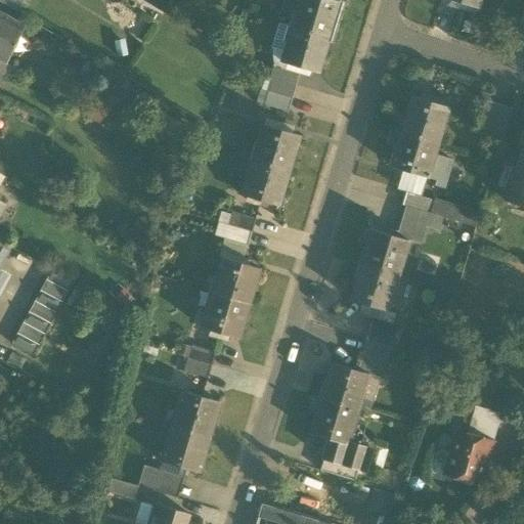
[(0,0),(0,2),(15,11),(20,0),(0,0)]
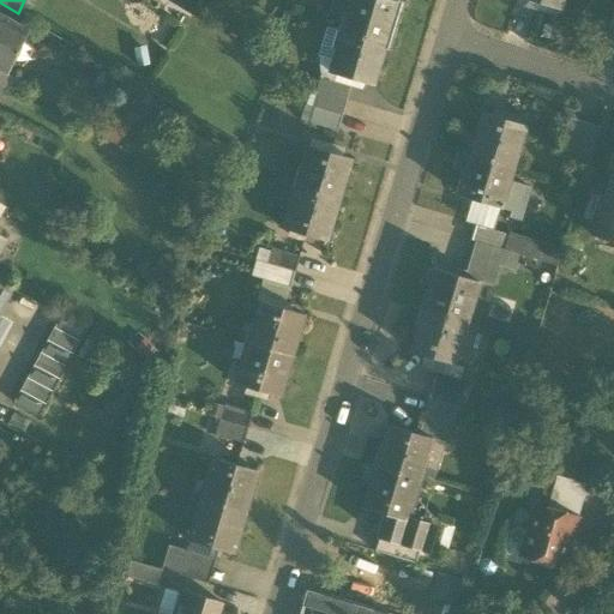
[(389,0),(353,0),(343,31),(385,44),(397,2),(389,0)]
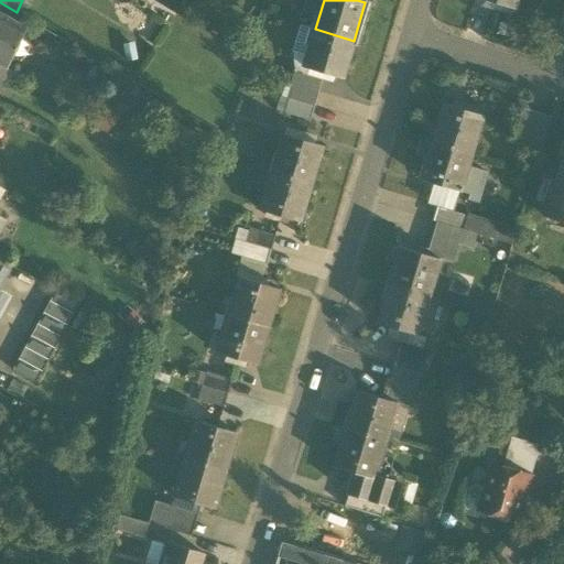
[(0,64),(7,68),(26,29),(0,13),(0,64)]
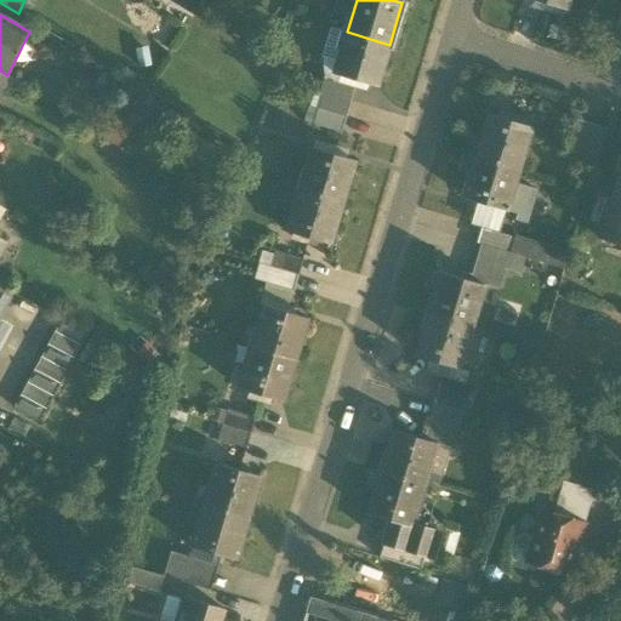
[(322,57),(339,62),(347,32),(330,27),(322,57)]
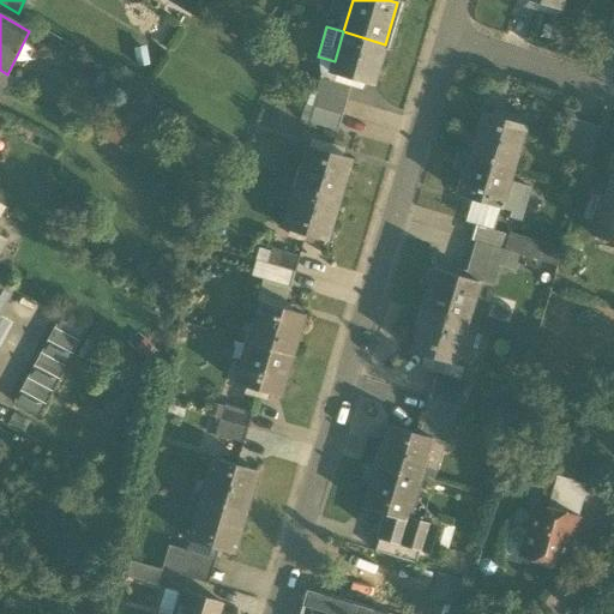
[(385,44),(343,31),(335,61),(331,73),(353,79),(366,83),(373,85),(385,44)]
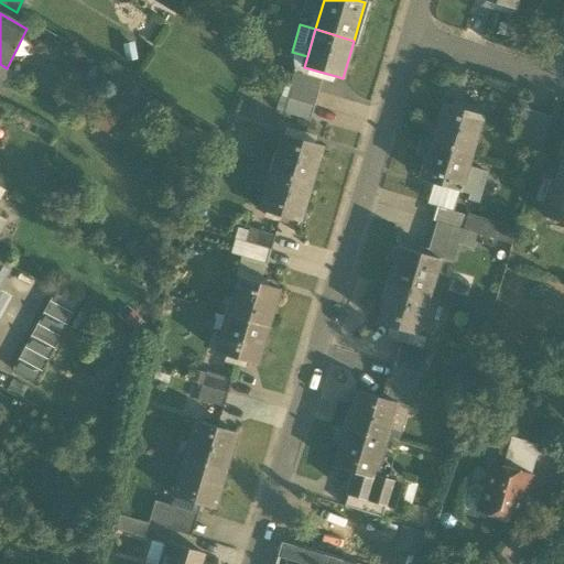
[(134,42),(122,44),(126,63),(138,61),(134,42)]
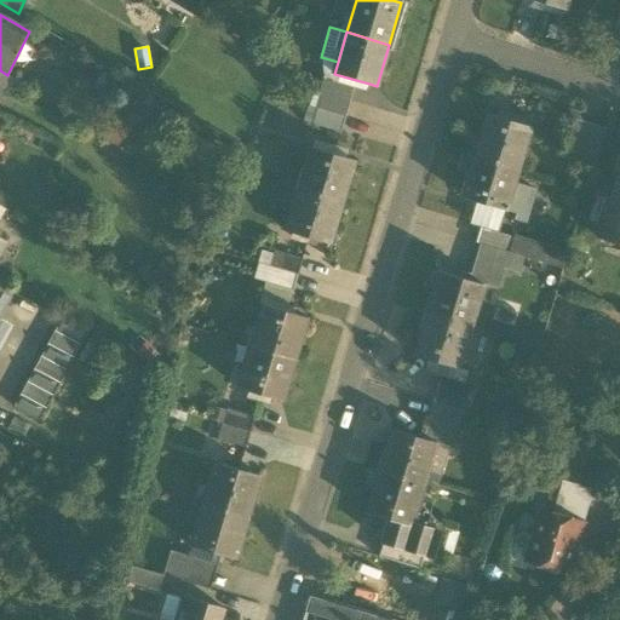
[(321,57),(325,78),(333,79),(334,74),(338,62),(321,57)]
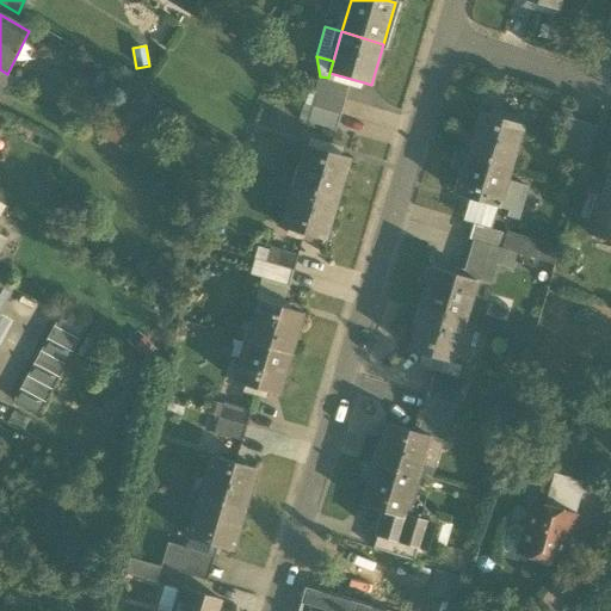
[(124,81),(104,67),(85,93),(106,107),(124,81)]
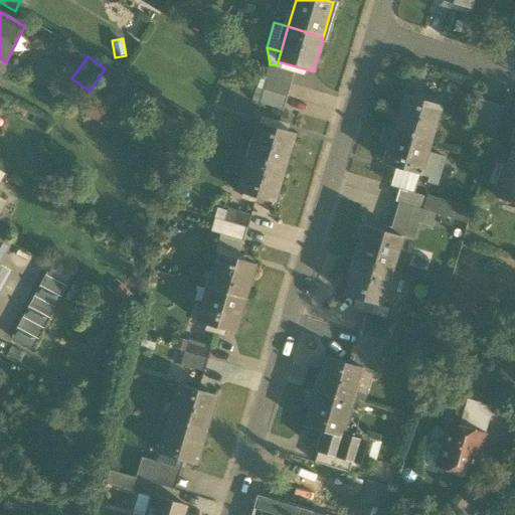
[(294,73),(296,66),(278,61),(277,65),(270,64),(266,77),(268,77),(269,77),(291,84),(294,73)]
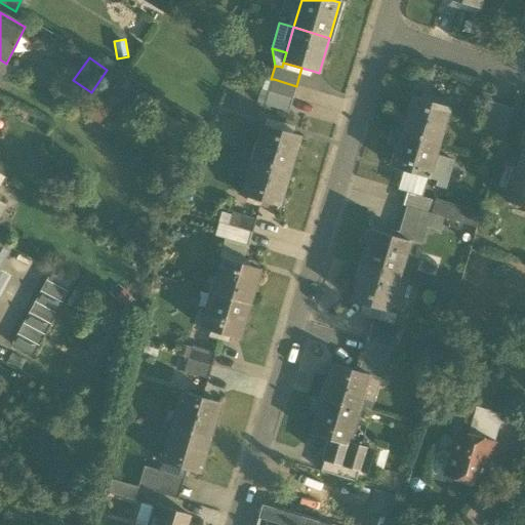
[(301,68),(299,75),(310,78),(313,71),(301,68)]
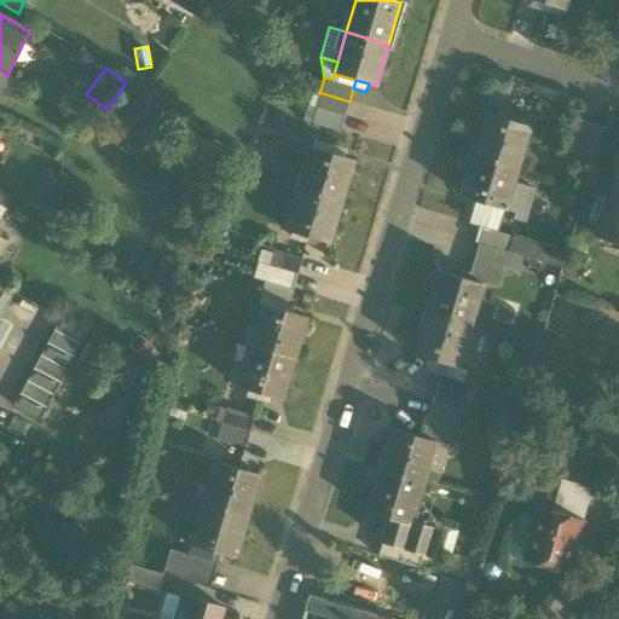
[(322,93),(318,109),(346,117),(351,102),(350,102),(323,93),(322,93)]
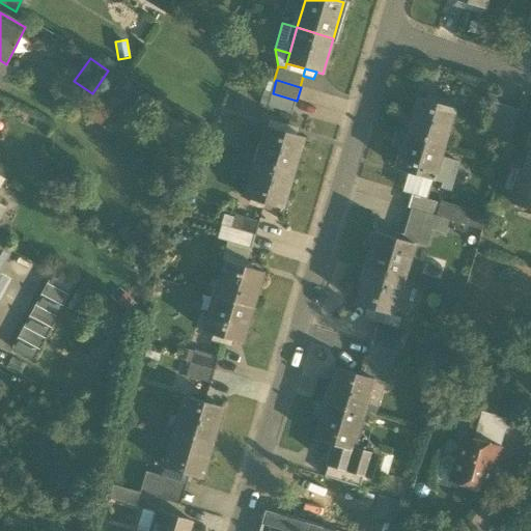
[(292,114),(297,101),(273,93),(269,107),(292,114)]
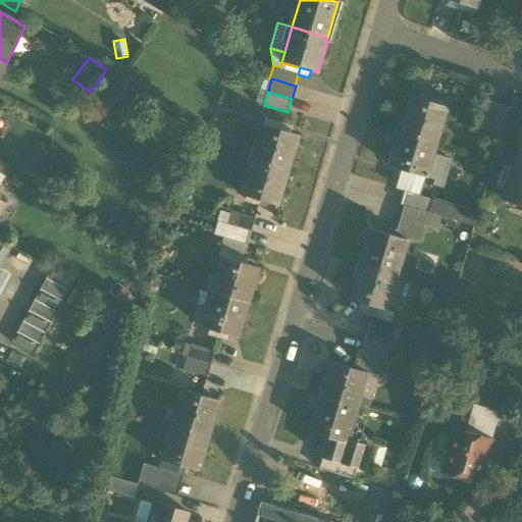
[(109,94),(91,117),(99,123),(117,100),(109,94)]
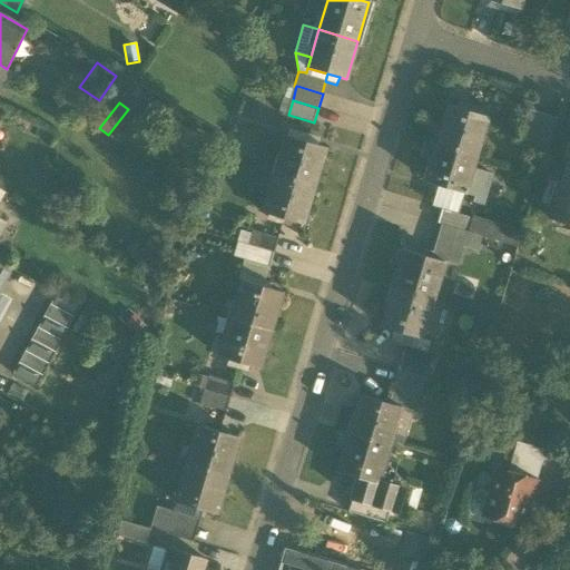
[(450,105),(438,144),(477,155),(488,117),(450,105)]
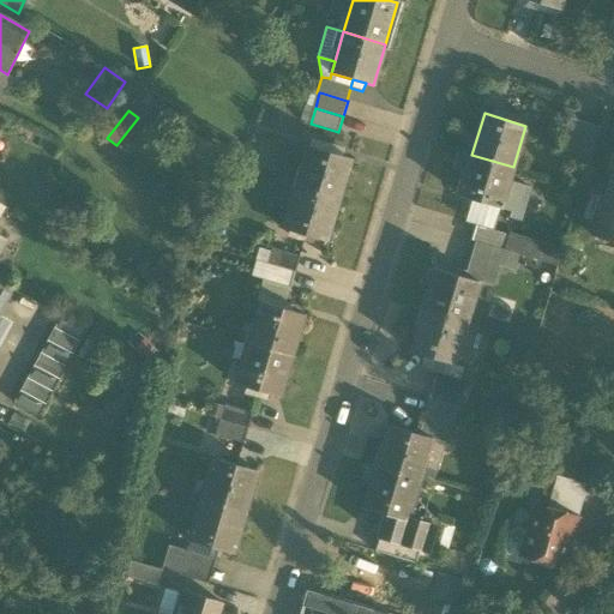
[(573,160),(589,164),(600,126),(584,121),(567,116),(557,155),(573,160)]
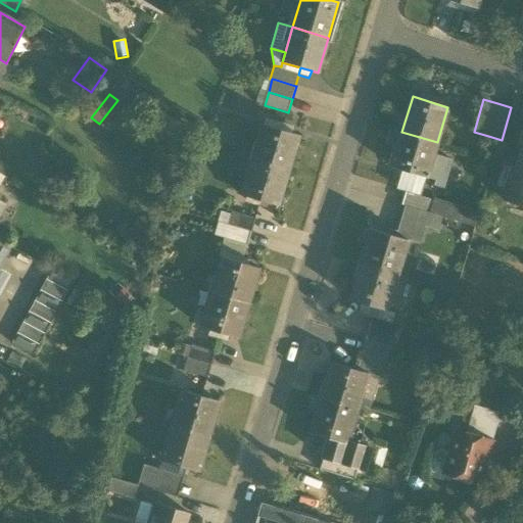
[(155,109),(147,124),(158,131),(167,116),(155,109)]
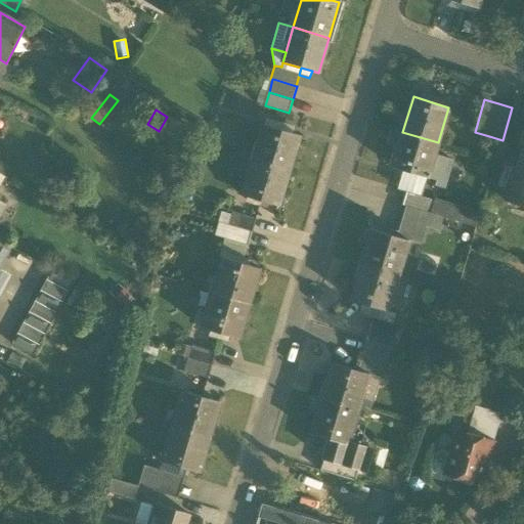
[(172,118),(162,133),(178,143),(187,127),(172,118)]
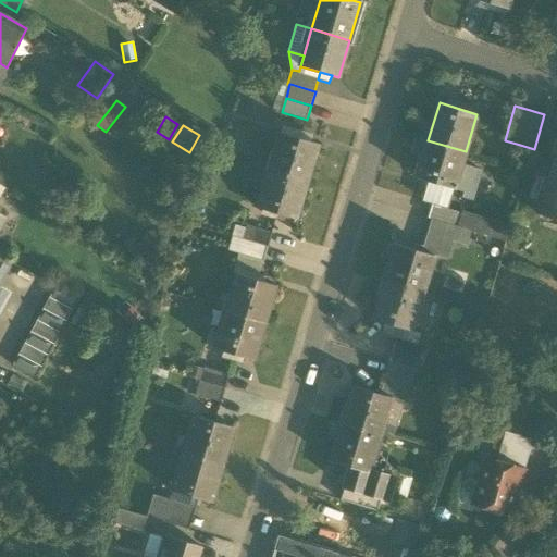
[(281,133),(311,141),(313,134),(283,125),(281,133)]
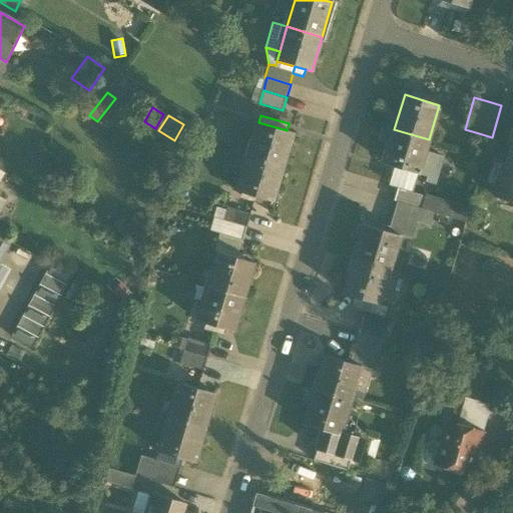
[(259,122),(247,156),(283,167),(293,132),(287,130),(259,122)]
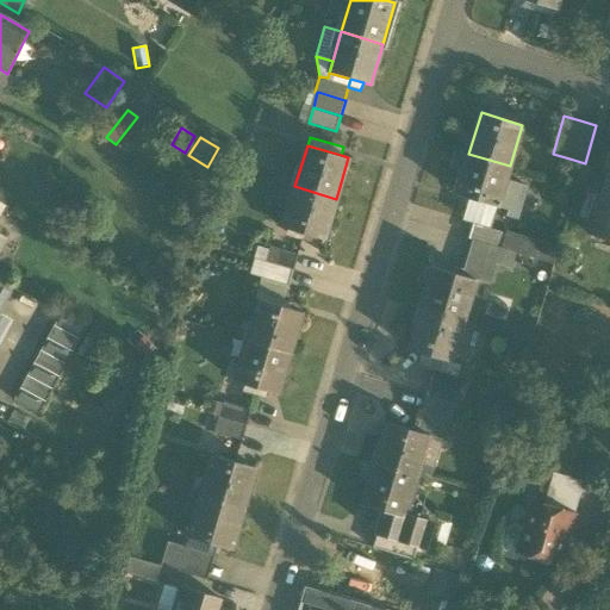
[(468,198),(497,207),(505,180),(510,166),(468,154),(456,194),(468,198)]
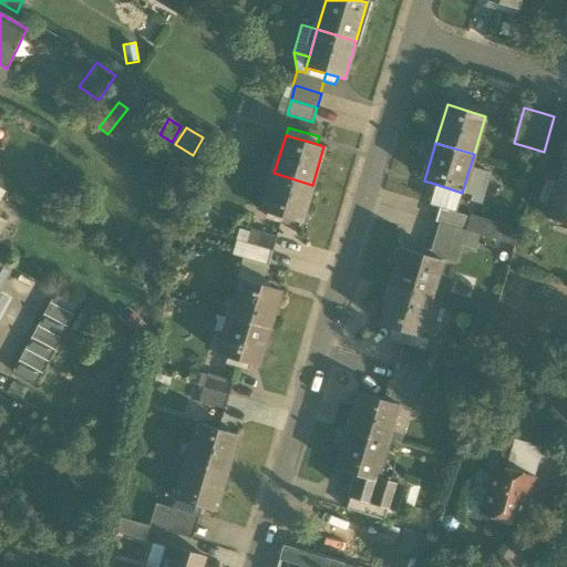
[(566,158),(547,217),(566,224),(566,158)]
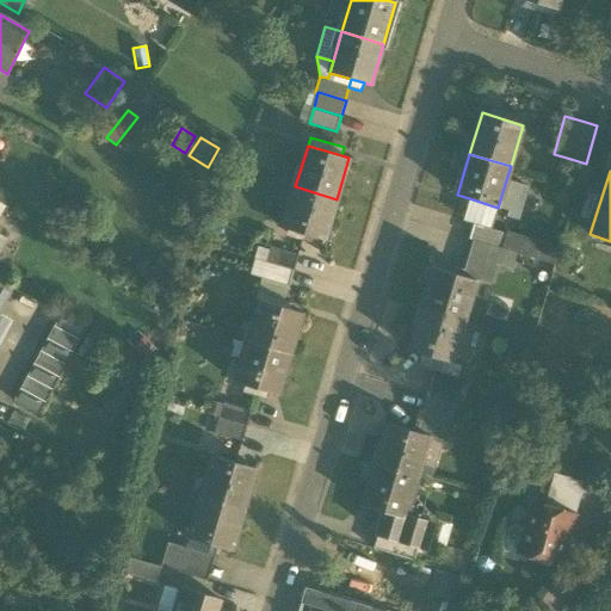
[(528,186),(506,180),(498,208),(508,210),(507,216),(517,220),(528,186)]
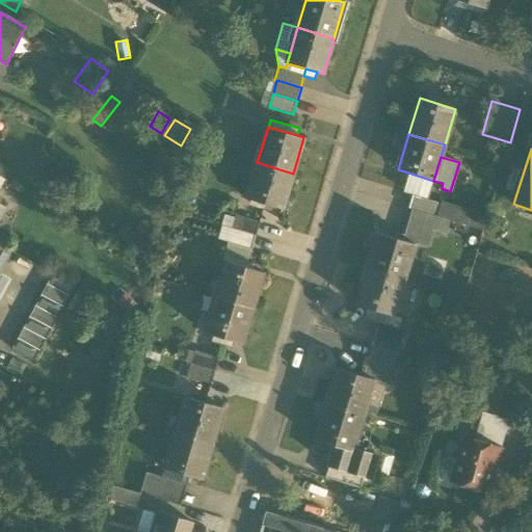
[(283,209),(293,174),(257,162),(246,198),(283,209)]
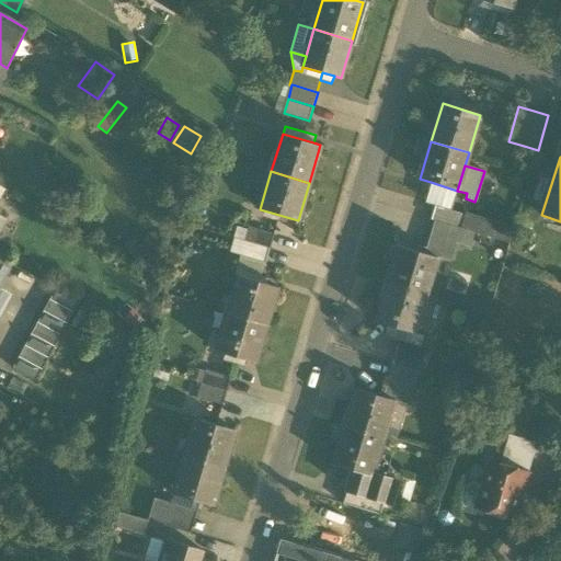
[(0,186),(6,190),(8,192),(14,181),(0,172),(0,186)]
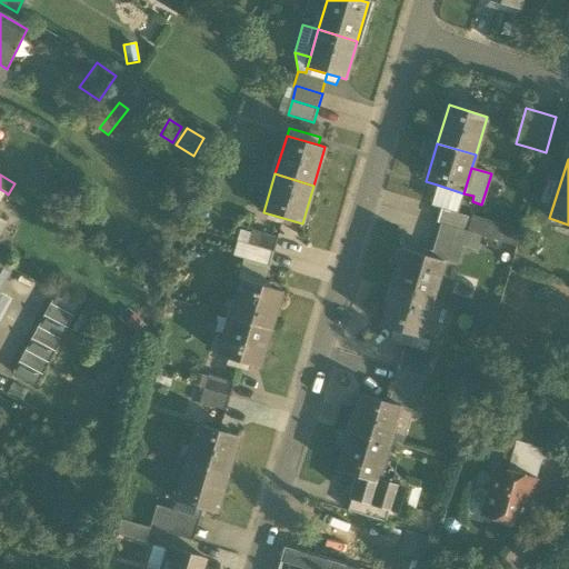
[(463,193),(437,185),(430,206),(441,209),(458,213),(463,193)]
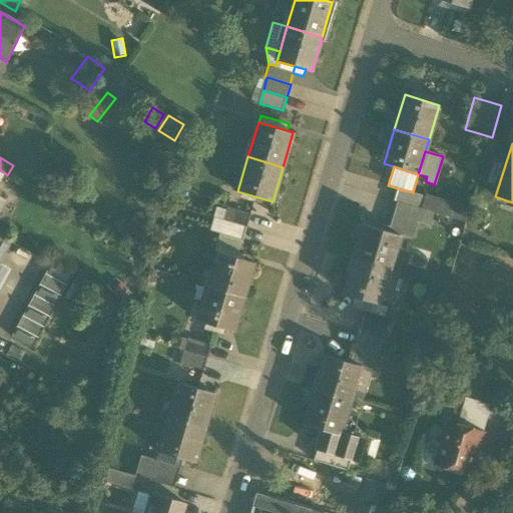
[(394,200),(398,201),(394,215),(417,221),(421,208),(424,196),(413,192),(398,188),(394,200)]
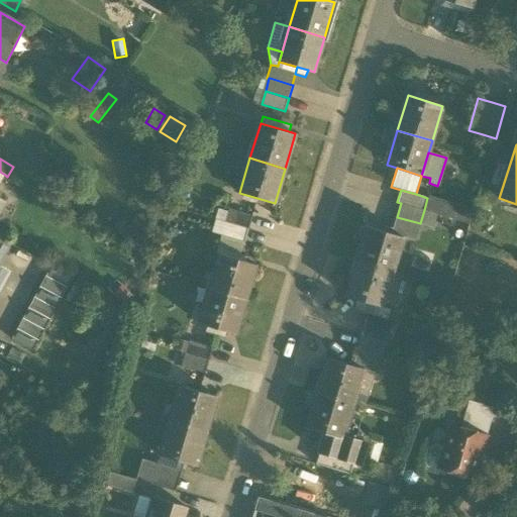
[(424,210),(437,214),(471,223),(475,209),(428,196),(427,198),(424,210)]
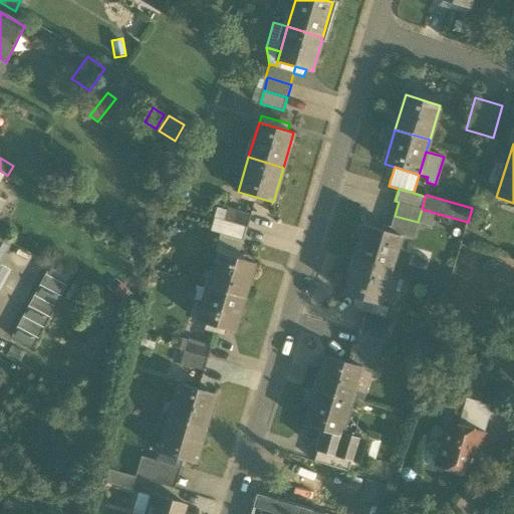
[(0,214),(8,202),(0,196),(0,214)]
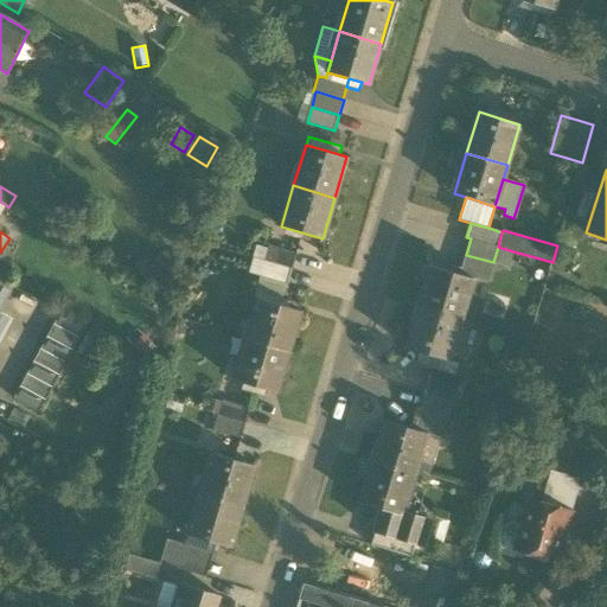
[(269,246),(264,261),(293,269),(296,254),(269,246)]
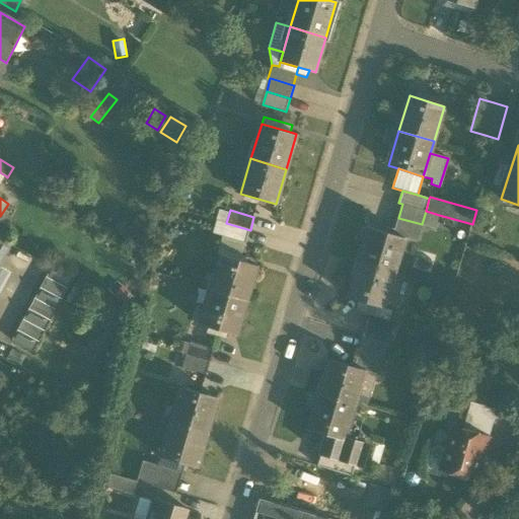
[(426,211),(422,224),(435,228),(439,215),(426,211)]
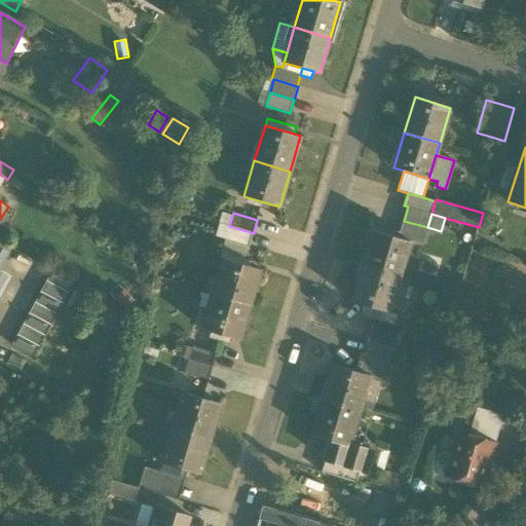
[(410,241),(422,245),(427,227),(404,221),(399,238),(410,241)]
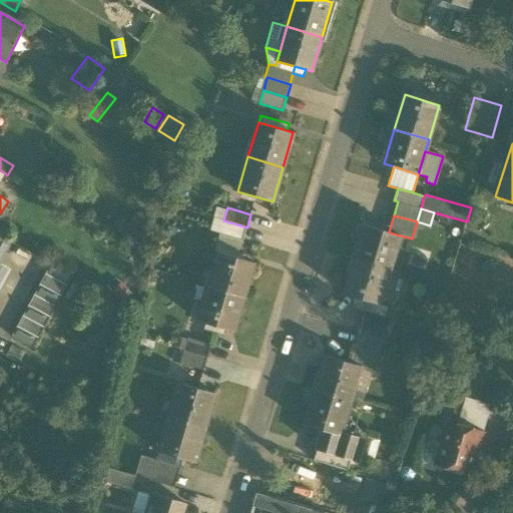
[(243,240),(247,227),(223,220),(220,233),(241,240),(243,240)]
